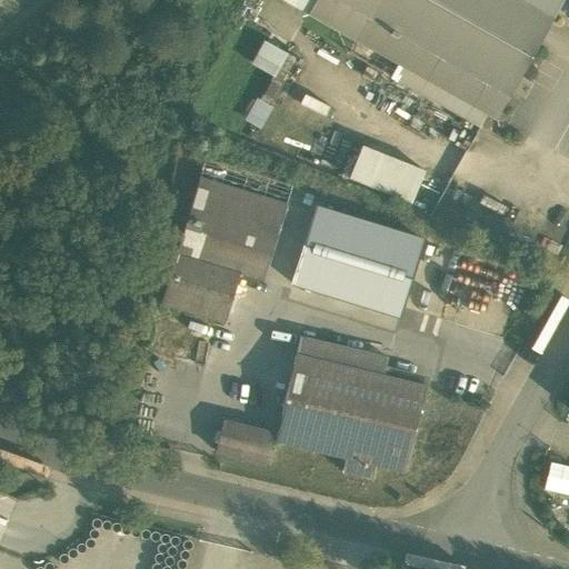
[(279,0),(308,16),(316,0),(279,0)]
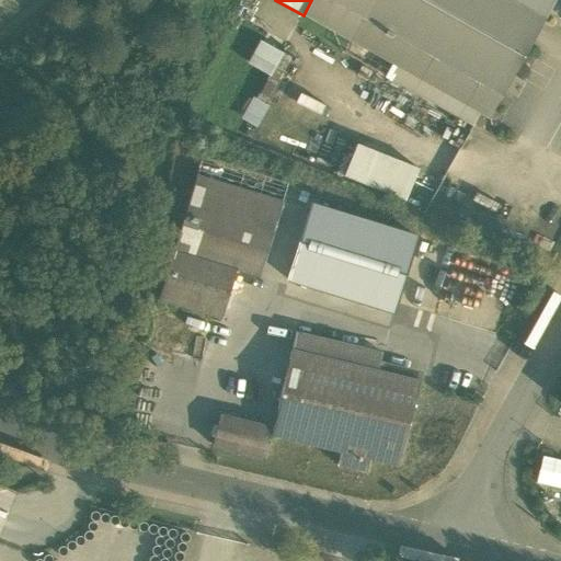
[(311,0),(304,15),(396,67),(389,79),(472,126),(479,113),(489,118),(556,0),(311,0)]
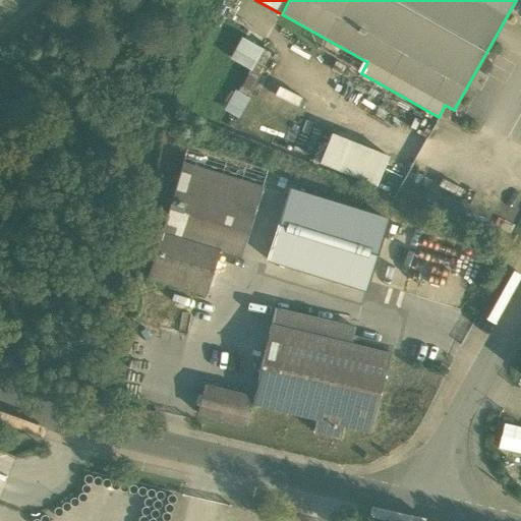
[(240,37),(227,59),(248,71),(249,72),(263,50),(240,37)]
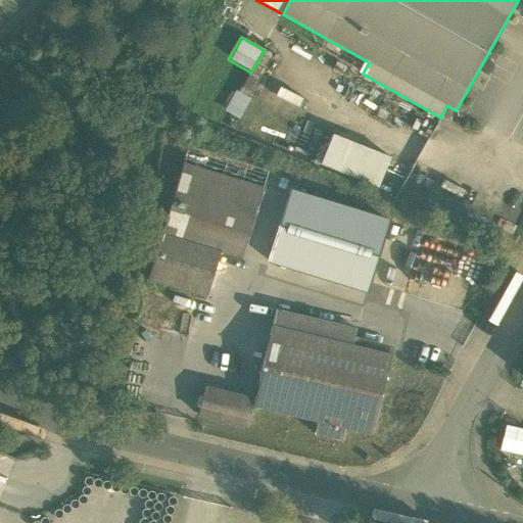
[(249,72),(238,92),(246,96),(271,54),(264,50),(250,73),(249,72)]
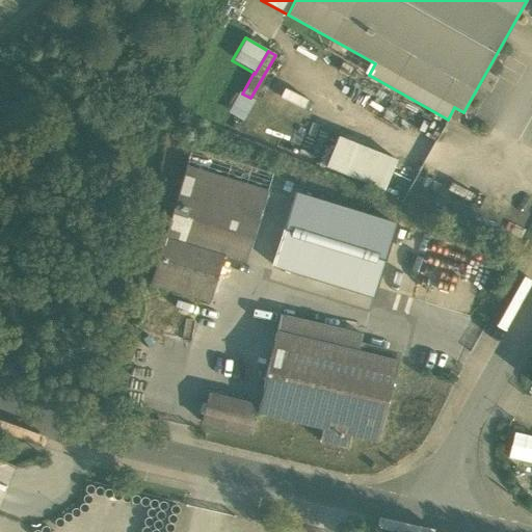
[(242,94),(239,91),(227,113),(242,122),(255,100),(250,98),(242,94)]
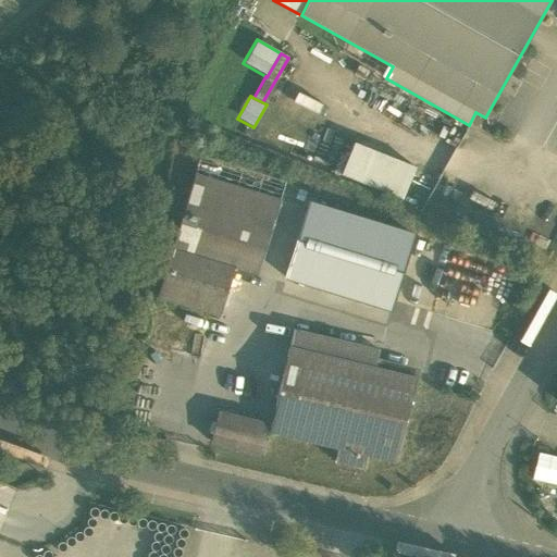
[(341,177),(401,201),(416,169),(354,145),(341,177)]
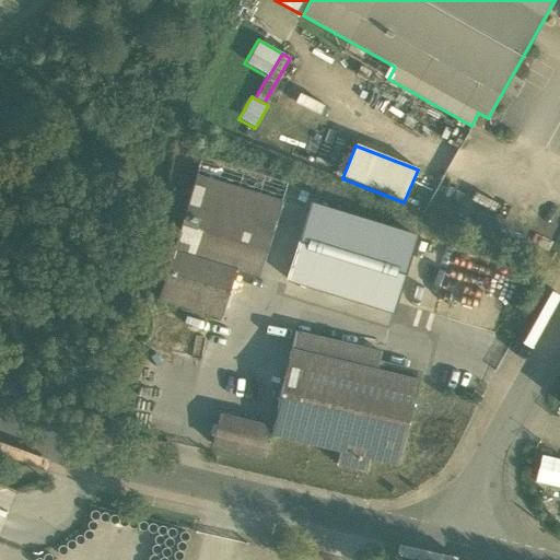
[(279,195),(283,179),(205,155),(200,171),(279,195)]
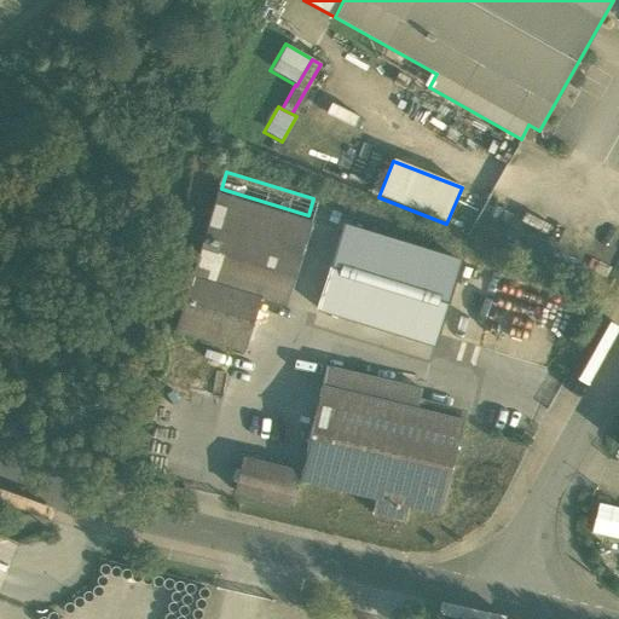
[(214,192),(190,275),(259,295),(259,296),(284,304),(310,221),(214,192)]
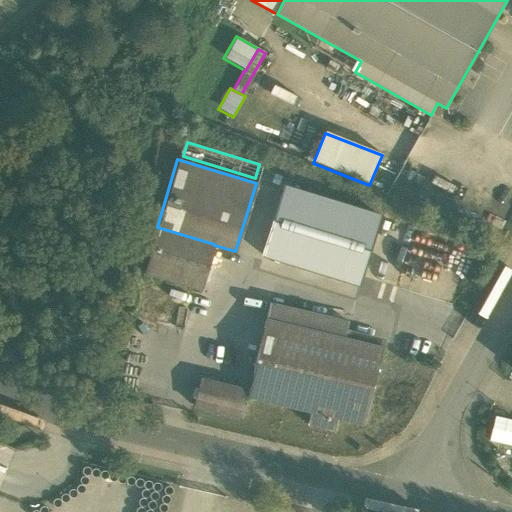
[(379,216),(284,187),(262,255),(358,285),(379,216)]
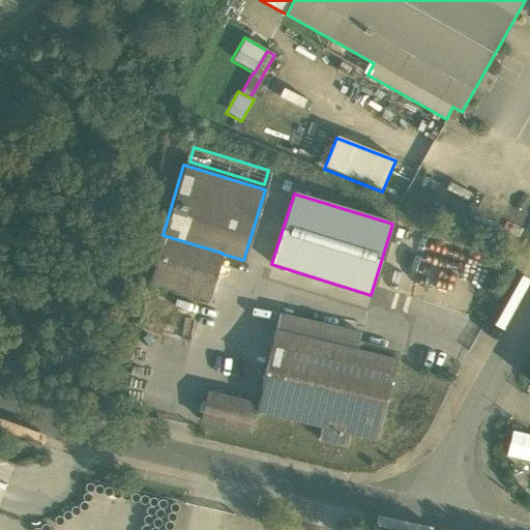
[(207,300),(222,254),(222,253),(163,235),(148,283),(207,300)]
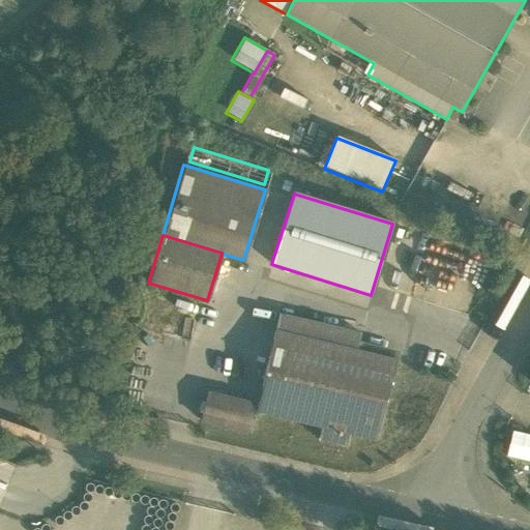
[(278,312),(273,328),(361,351),(363,343),(357,342),(359,332),(278,312)]
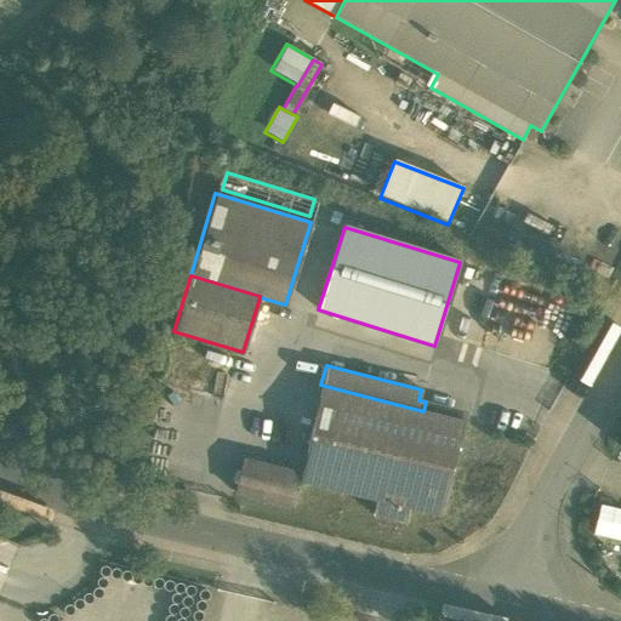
[(463,421),(423,411),(320,385),(298,473),(297,482),(375,501),(371,516),(403,524),(406,510),(439,518),(463,421)]
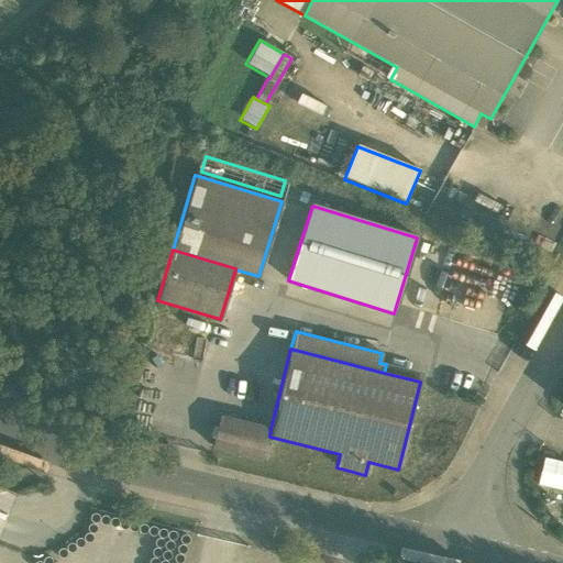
[(422,373),(386,364),(384,373),(420,382),(422,373)]
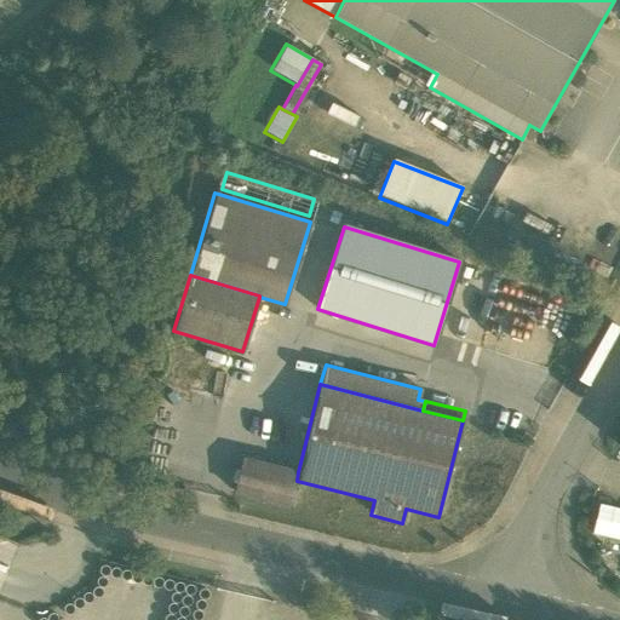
[(291,504),(297,481),(298,472),(242,458),(234,491),(291,504)]
